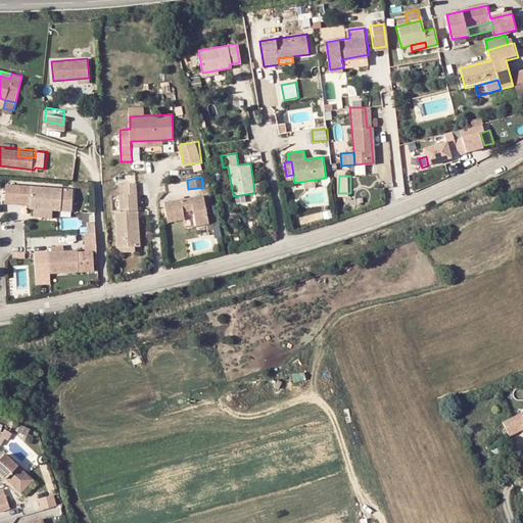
[(124,204),(129,204),(141,203),(140,179),(127,179),(128,190),(124,190),(124,204)]
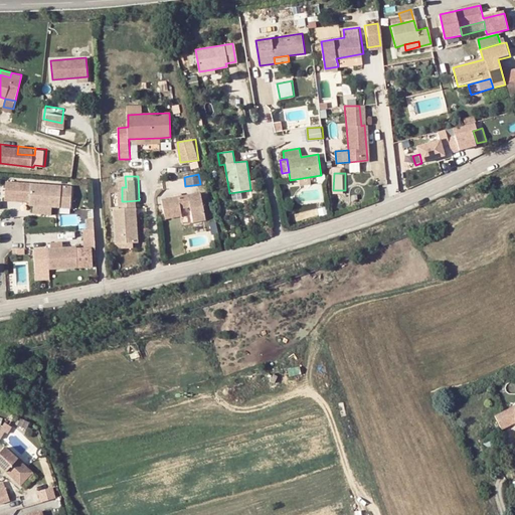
[(71,202),(73,180),(65,185),(62,207),(71,202)]
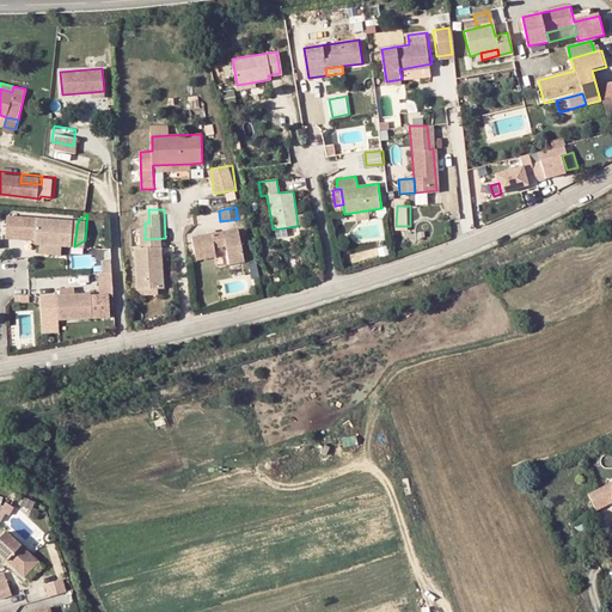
[(74,246),(78,220),(11,215),(10,234),(40,237),(38,243),(43,244),(66,245),(74,246)]
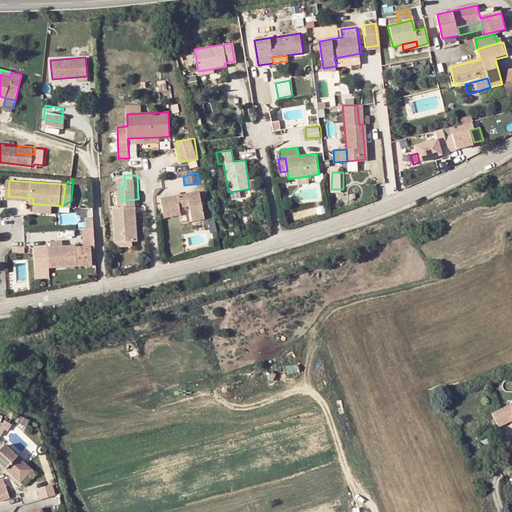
[(159,198),(163,217),(180,214),(178,206),(188,205),(191,220),(204,218),(199,191),(186,193),(186,196),(177,198),(176,195),(159,198)]
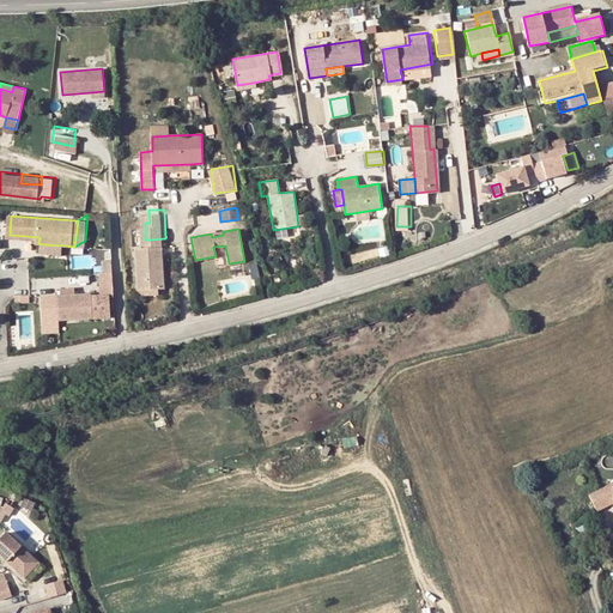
[(141,285),(161,284),(168,283),(165,242),(151,242),(139,242),(141,285)]
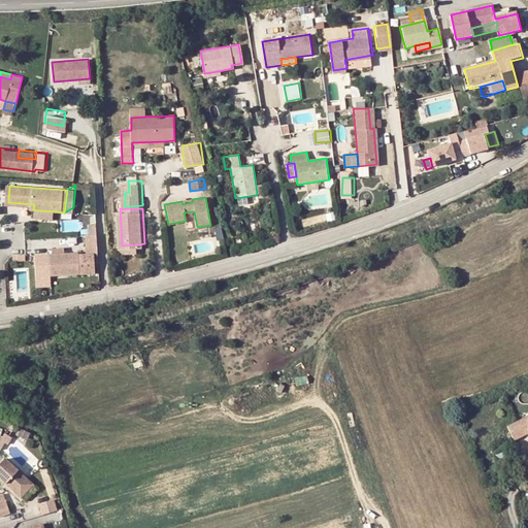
[(56,220),(57,211),(37,210),(36,218),(56,220)]
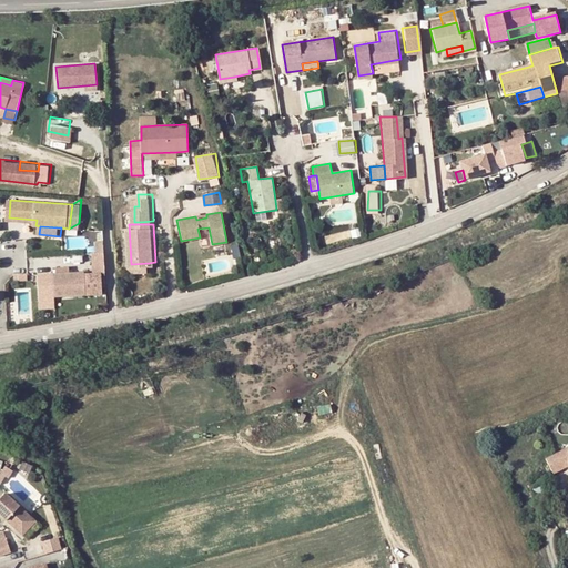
[(92,255),(93,275),(102,274),(107,274),(104,243),(97,243),(97,255),(92,255)]
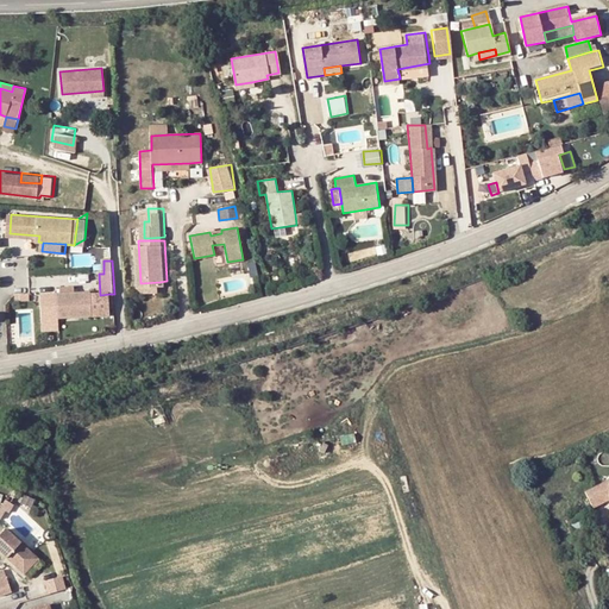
[(56,294),(57,319),(92,318),(111,316),(110,294),(100,295),(90,295),(90,293),(70,293),(58,294),(56,294)]
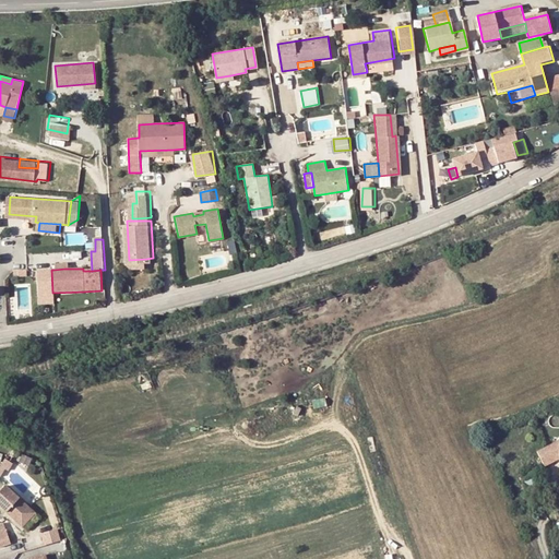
[(558,460),(558,433),(554,432),(531,444),(542,460),(551,454),(554,450),(558,451),(558,454),(558,456),(558,460)]
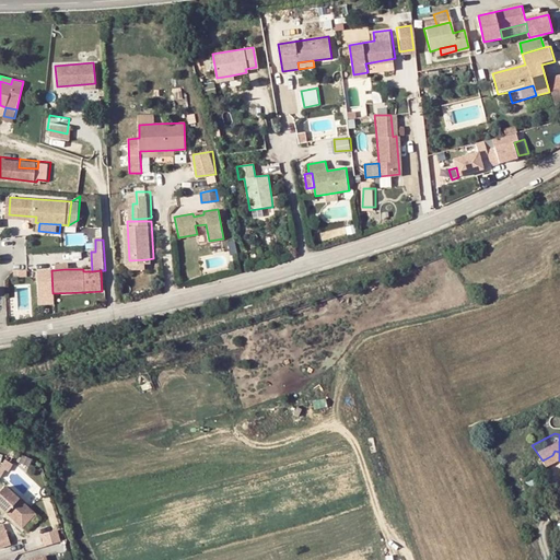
[(521,476),(526,489),(538,485),(533,471),(521,476)]
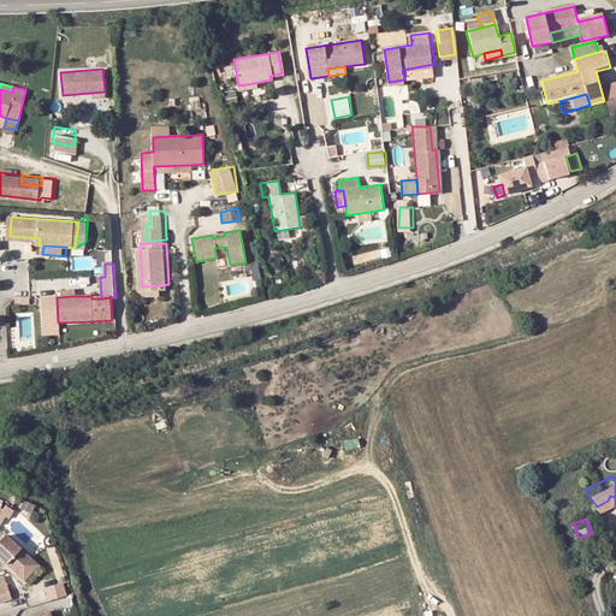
[(0,537),(0,554),(13,567),(27,554),(4,532),(0,537)]
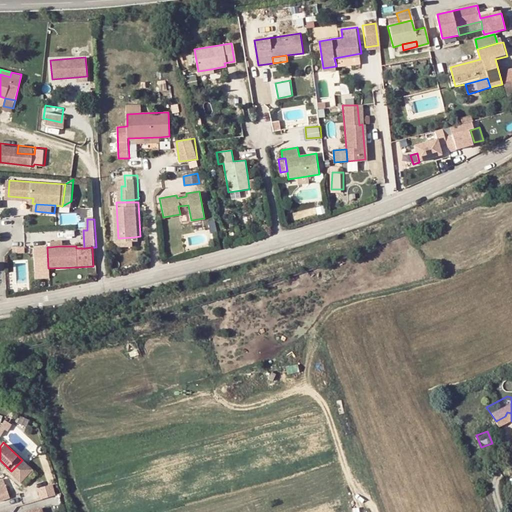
[(11,471),(18,478),(29,467),(22,460),(11,471)]
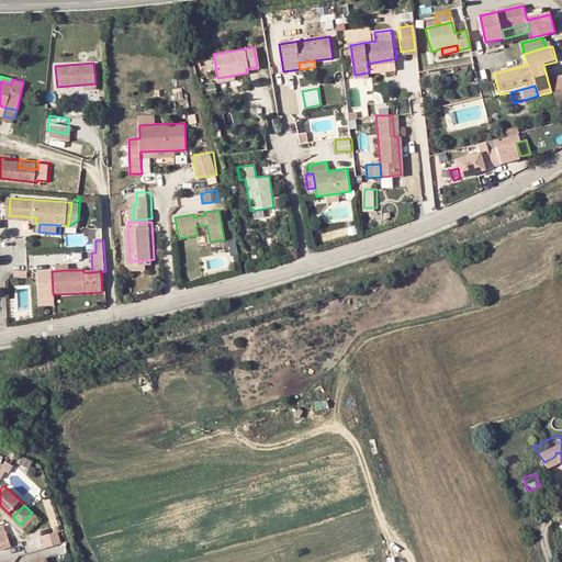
[(46,547),(63,542),(59,530),(43,535),(46,547)]
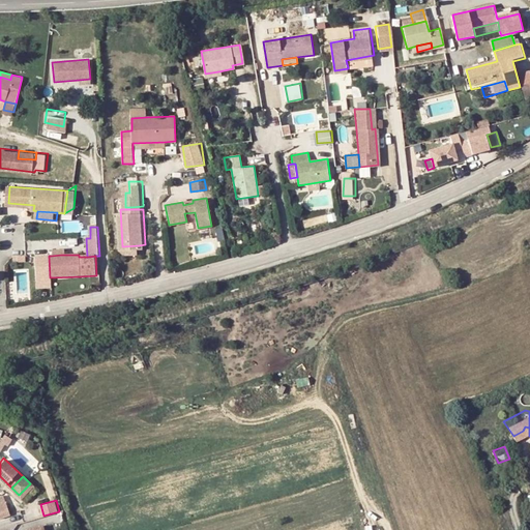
[(0,516),(8,513),(5,501),(0,501),(0,516)]
